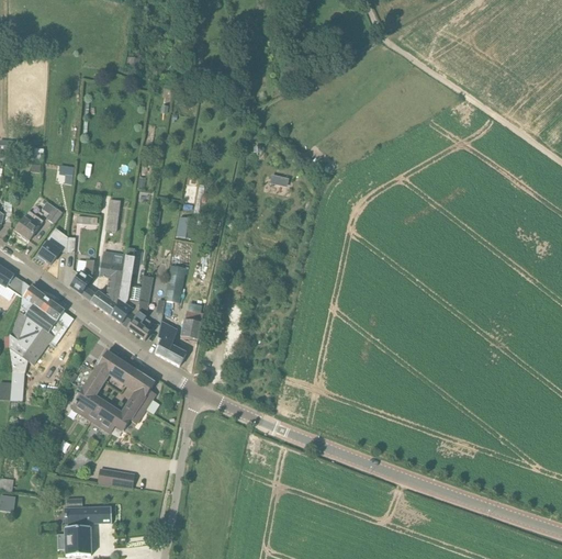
[(257,0),(258,9),(270,7),(269,0),(257,0)]
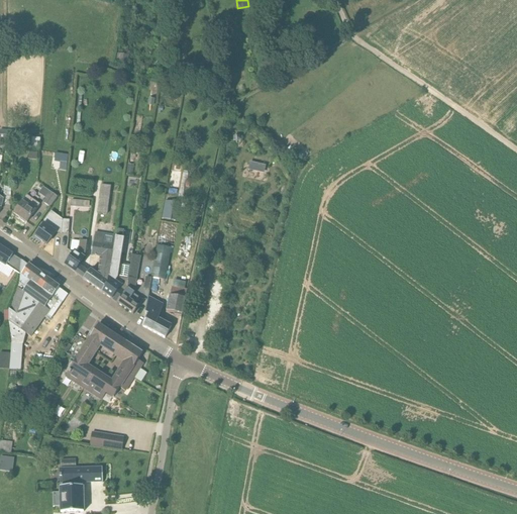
[(119,62),(130,62),(130,53),(119,53),(119,62)]
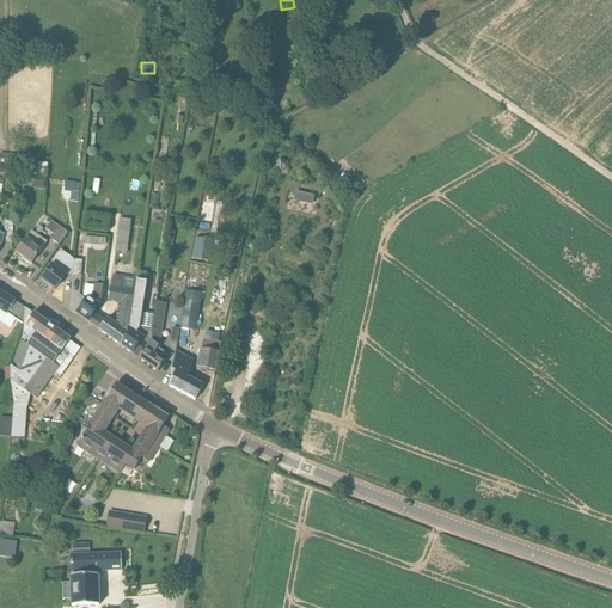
[(0,166),(17,167),(18,154),(14,154),(14,149),(0,147),(0,166)]
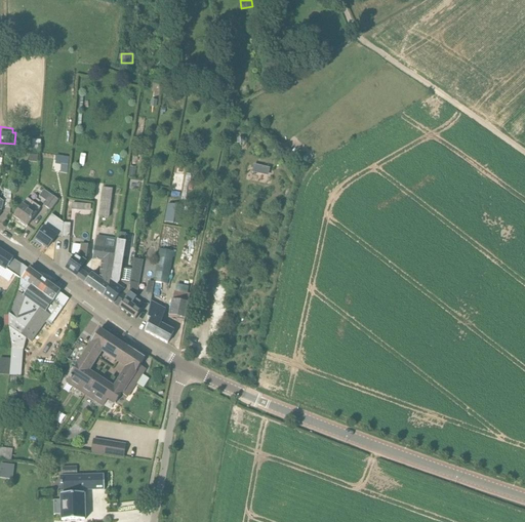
[(40,148),(41,133),(28,132),(28,137),(26,137),(25,147),(40,148)]
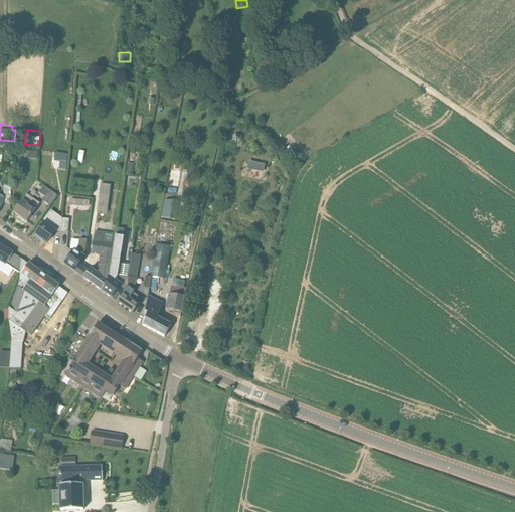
[(55,150),(53,158),(66,160),(67,151),(55,150)]
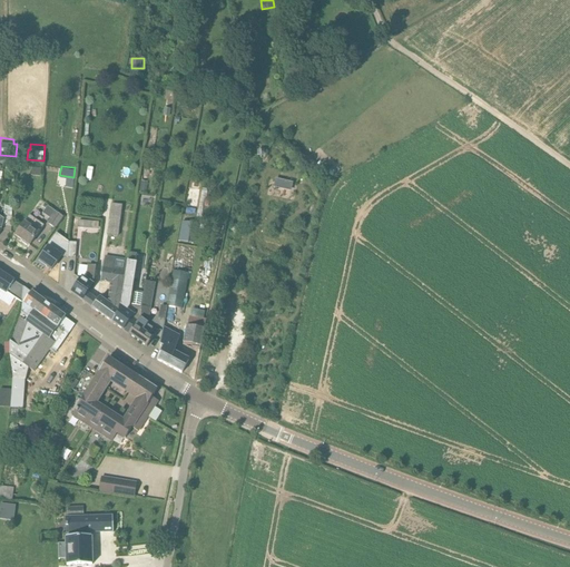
[(291,188),(293,181),(275,176),(273,184),(291,188)]
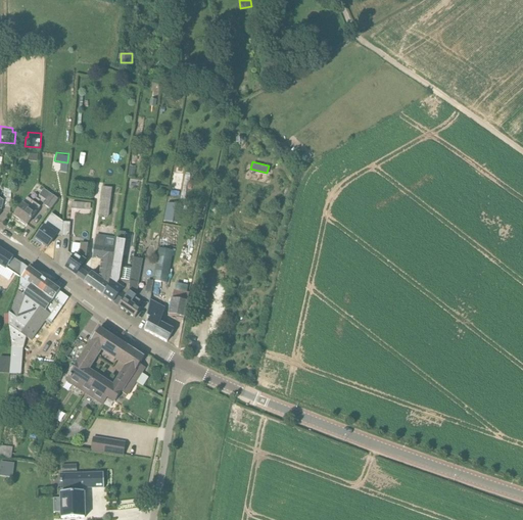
[(182,187),(184,172),(173,170),(170,186),(182,187)]
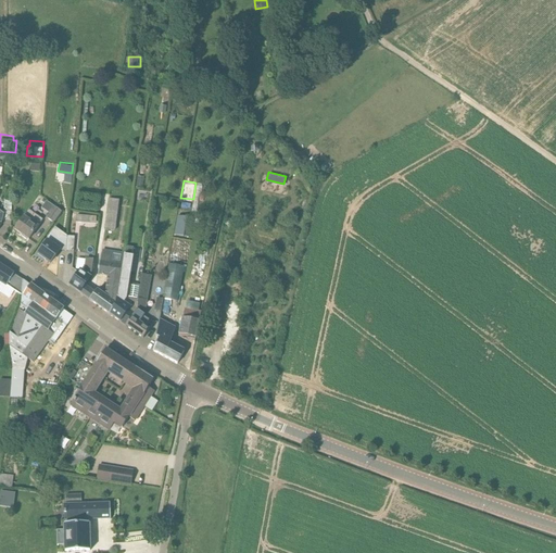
[(112,196),(105,226),(117,228),(123,198),(112,196)]
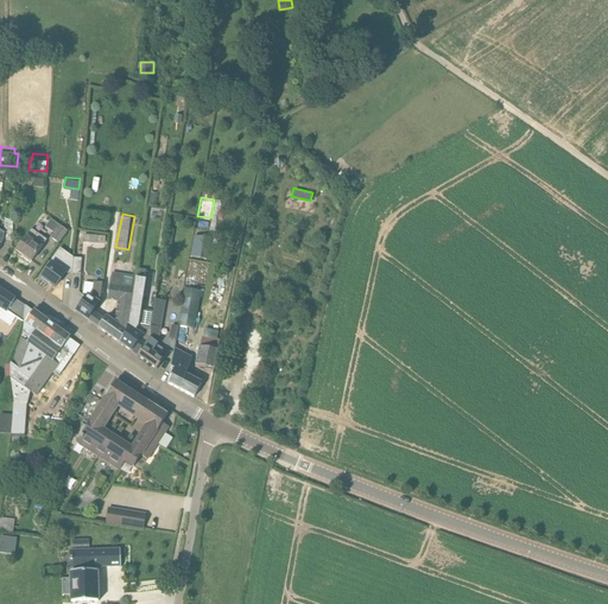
[(61,223),(52,236),(59,241),(68,228),(61,223)]
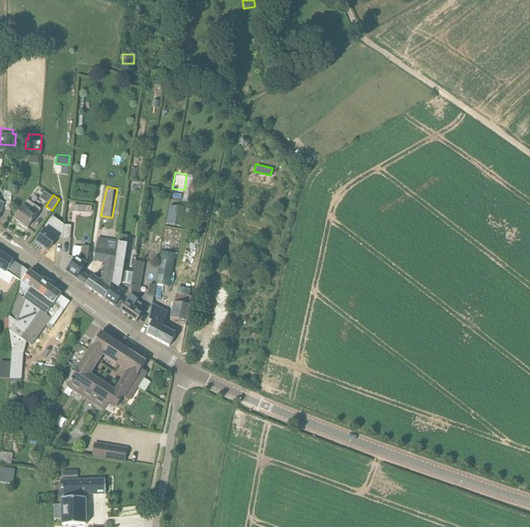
[(28,226),(40,206),(27,197),(13,216),(28,226)]
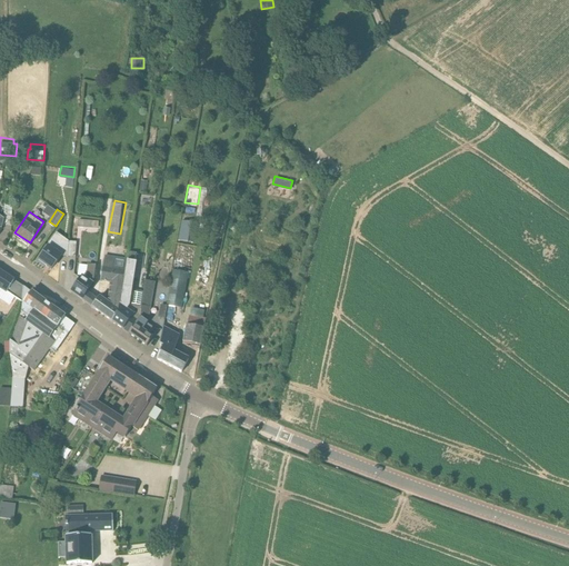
[(68,254),(69,241),(61,240),(60,241),(53,237),(39,257),(51,267),(61,254),(68,254)]
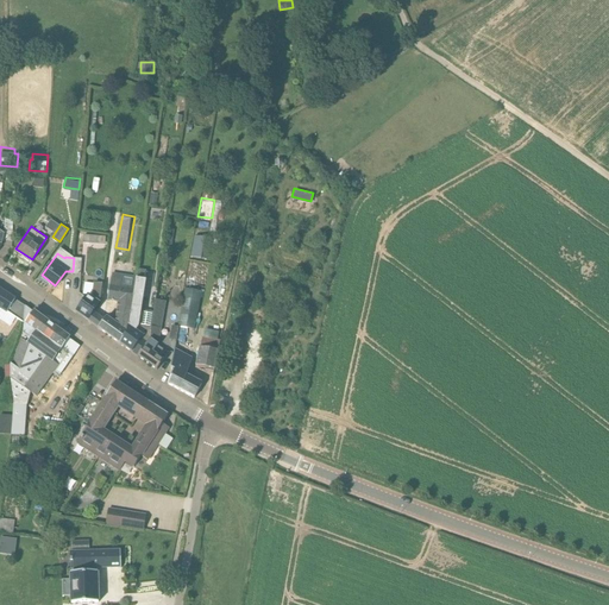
[(124,334),(126,331),(129,323),(133,287),(135,284),(121,283),(123,277),(111,275),(107,297),(119,298),(115,322),(106,315),(99,326),(119,341),(124,334)]
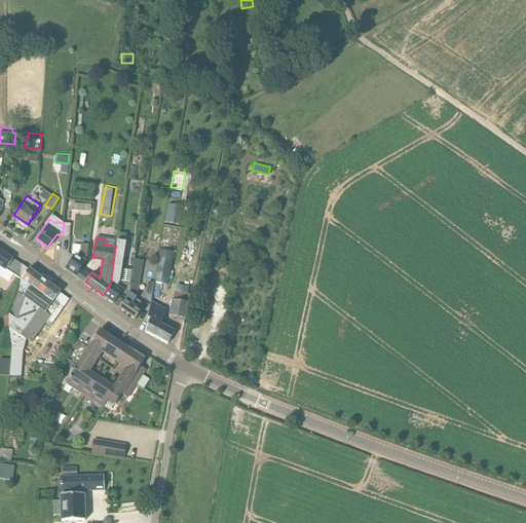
[(115,248),(111,279),(113,281),(117,284),(118,282),(119,278),(120,272),(125,239),(117,238),(116,246),(115,248)]
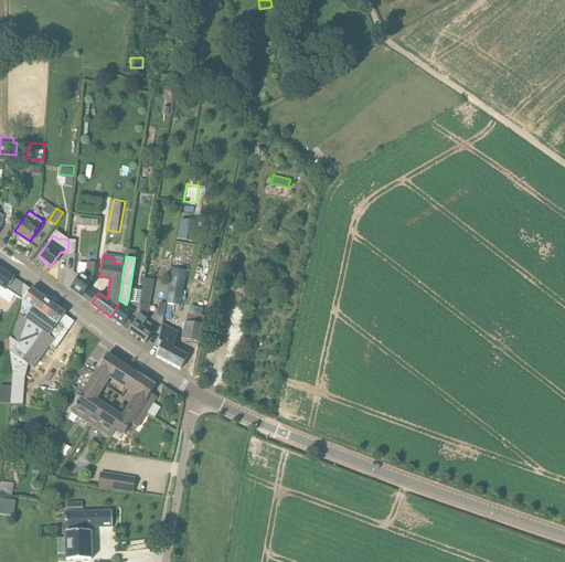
[(95,262),(87,261),(85,274),(82,272),(71,287),(82,295),(93,279),(95,262)]
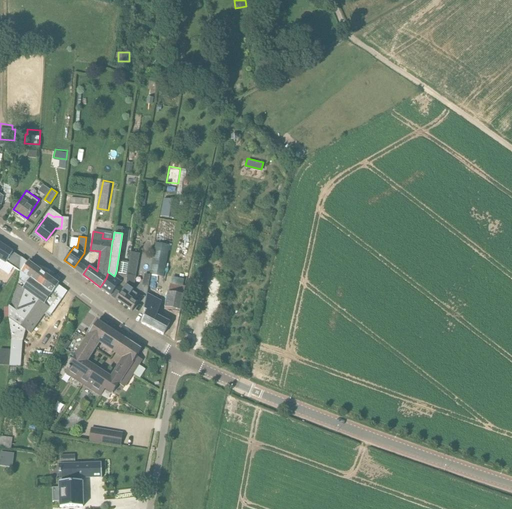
[(20,269),(21,255),(0,241),(0,256),(13,265),(20,269)]
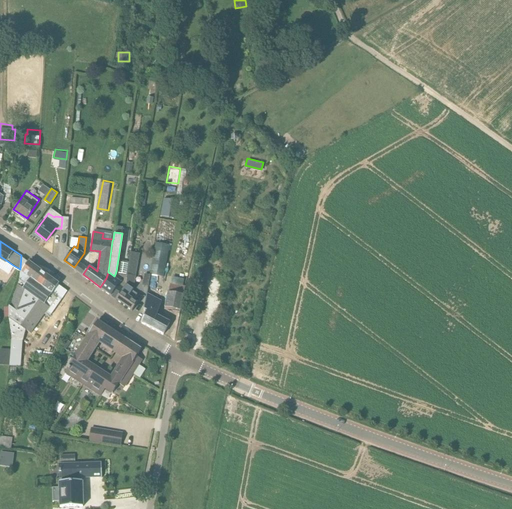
[(163,275),(169,243),(156,241),(149,272),(158,274),(163,275)]
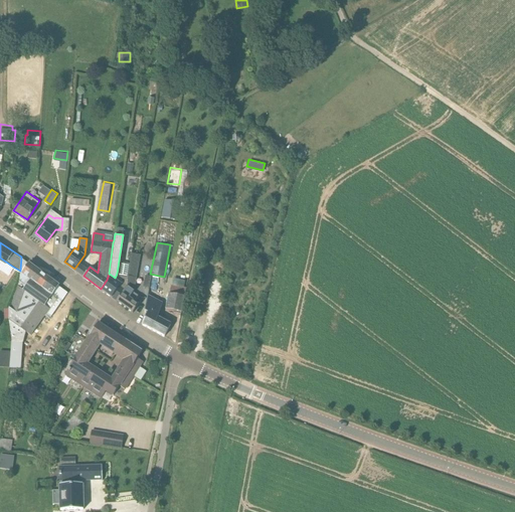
[(139,264),(140,252),(132,251),(130,263),(139,264)]
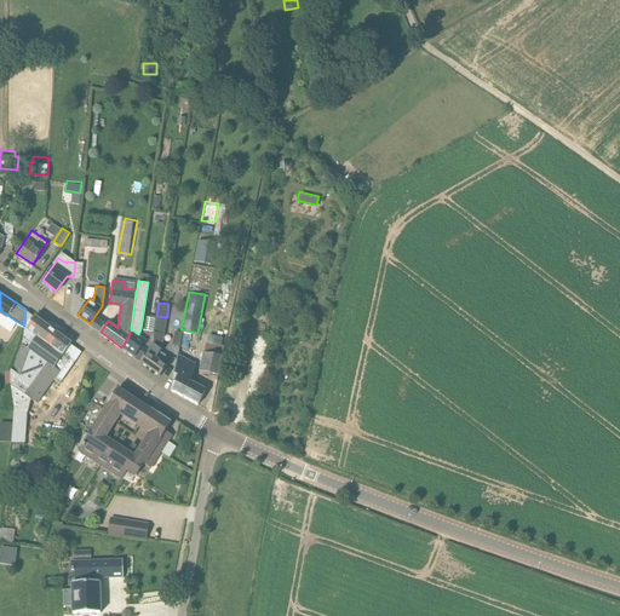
[(28,346),(35,335),(61,355),(70,343),(70,341),(26,309),(24,326),(23,338),(21,337),(19,340),(28,346)]
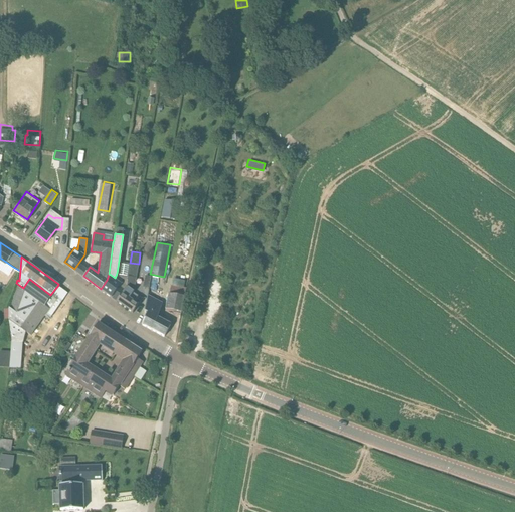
[(129,269),(128,275),(128,278),(127,285),(133,290),(136,276),(139,264),(130,263),(129,269)]
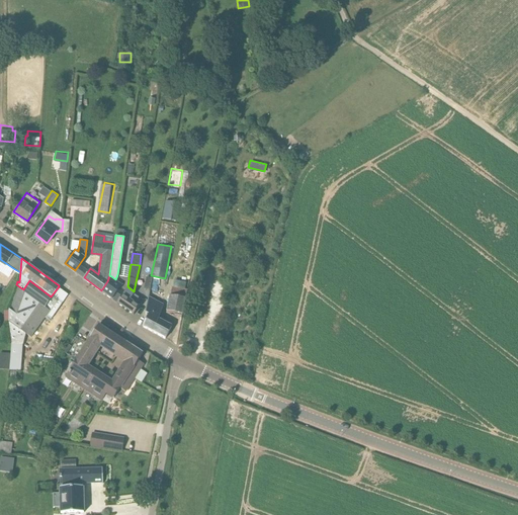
[(111,276),(109,275),(107,281),(105,284),(101,290),(112,297),(117,301),(123,291),(126,287),(127,286),(128,279),(128,276),(117,274),(116,277),(115,279),(111,276)]
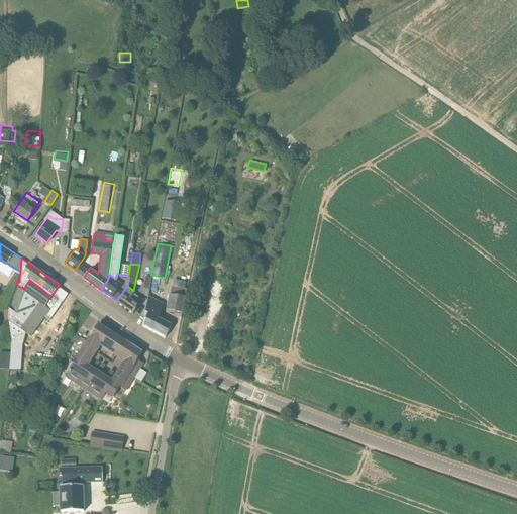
[(29,280),(23,289),(48,308),(45,312),(50,316),(68,292),(59,286),(50,296),(29,280)]
